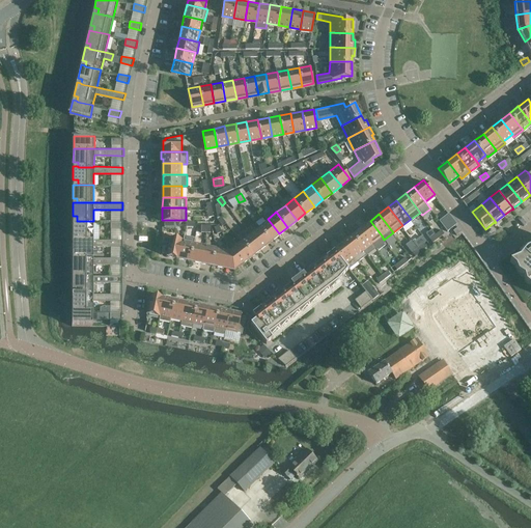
[(447,229),(456,222),(450,214),(441,221),(447,229)]
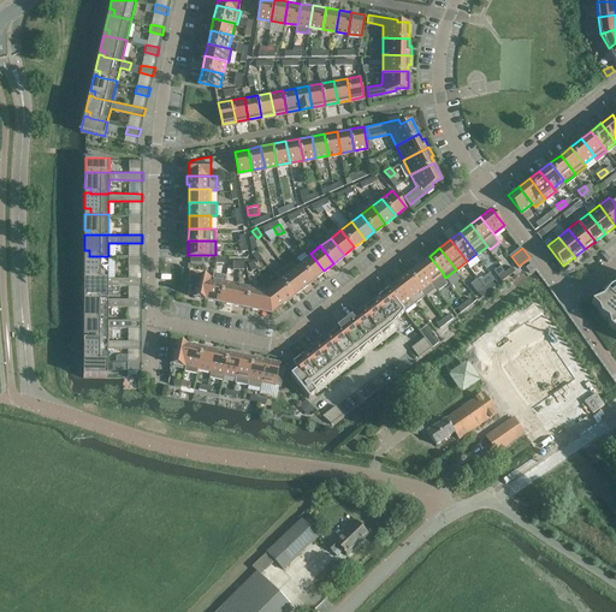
[(253,253),(255,257),(258,260),(262,256),(258,249),(253,253)]
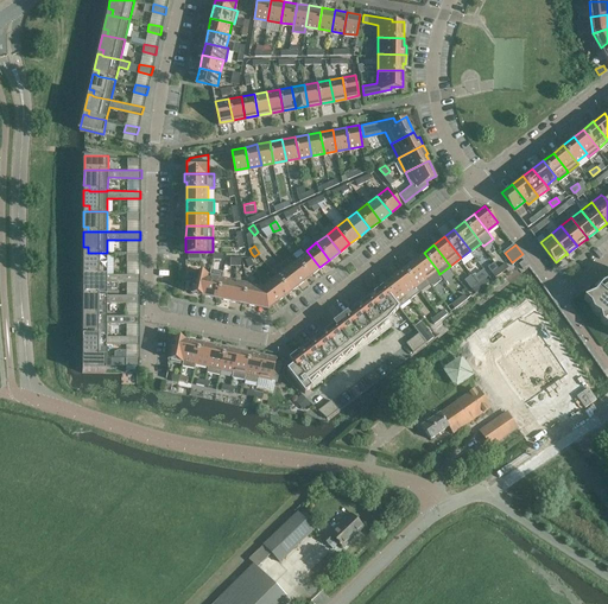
[(296,259),(309,275),(320,267),(306,250),(296,259)]
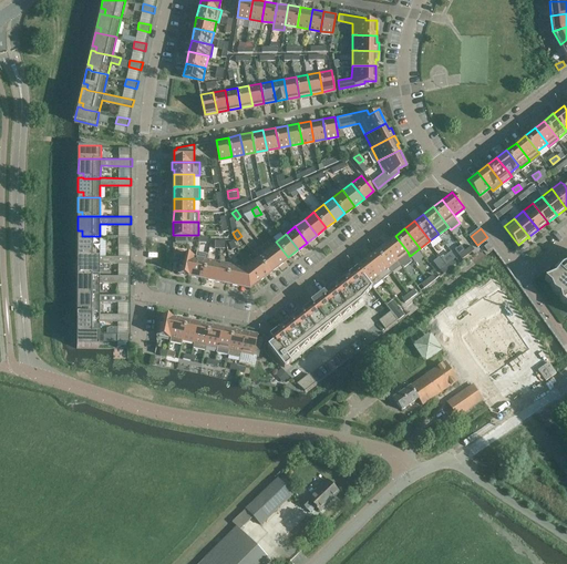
[(82,236),(82,235),(78,235),(78,249),(82,249),(82,255),(100,255),(100,236),(82,236)]
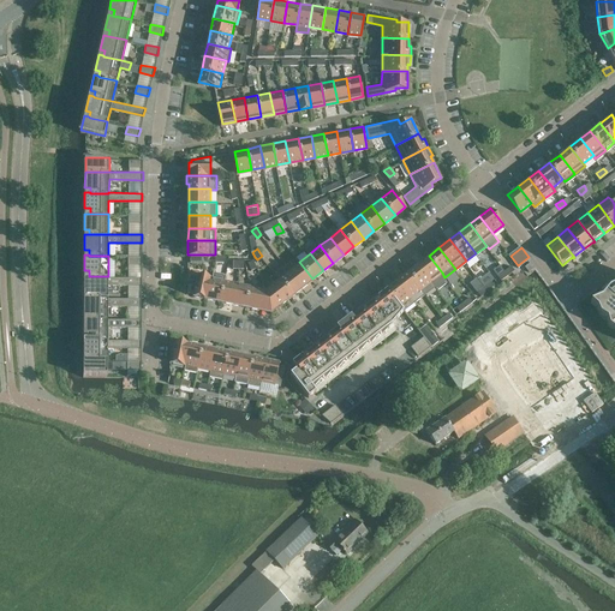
[(429,256),(418,263),(435,286),(437,288),(447,280),(445,277),(442,273),(429,256)]
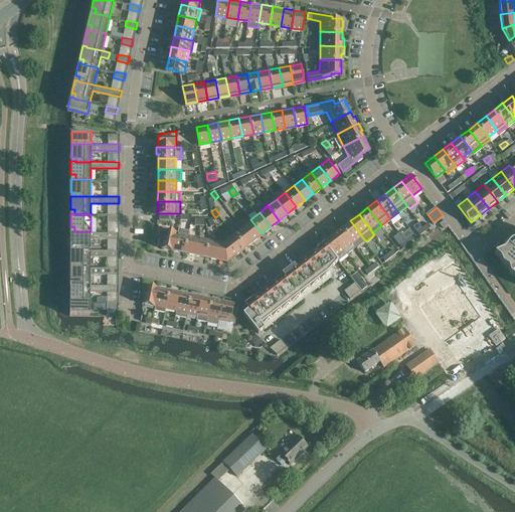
[(448,222),(445,218),(440,222),(443,226),(448,222)]
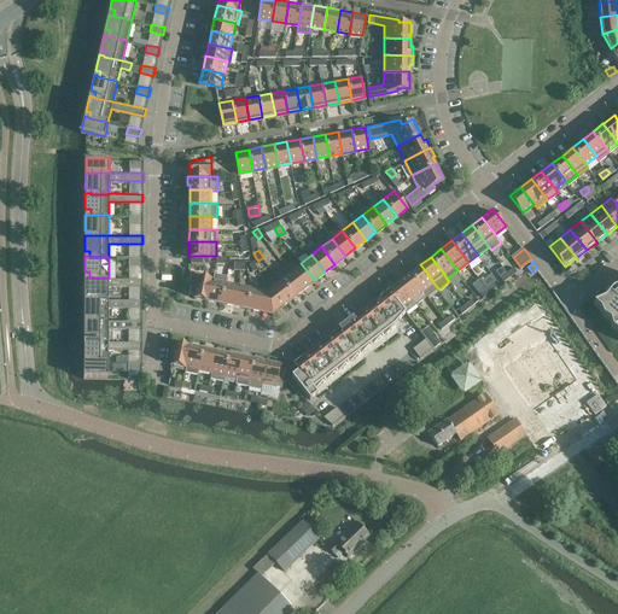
[(301,263),(290,270),(303,288),(314,280),(301,263)]
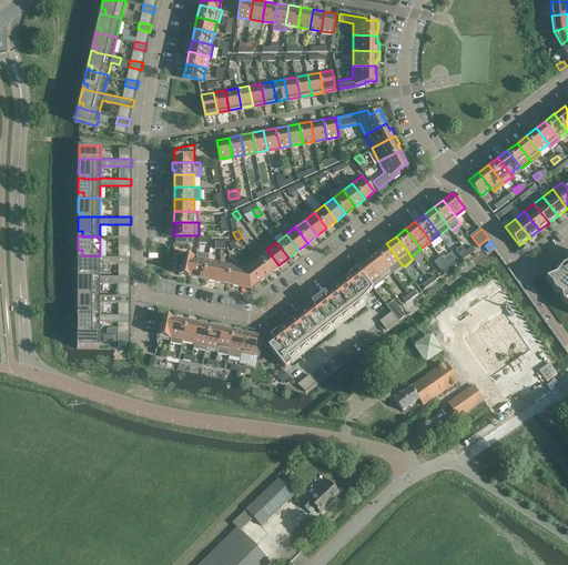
[(402,264),(386,243),(377,251),(389,266),(392,271),(402,264)]
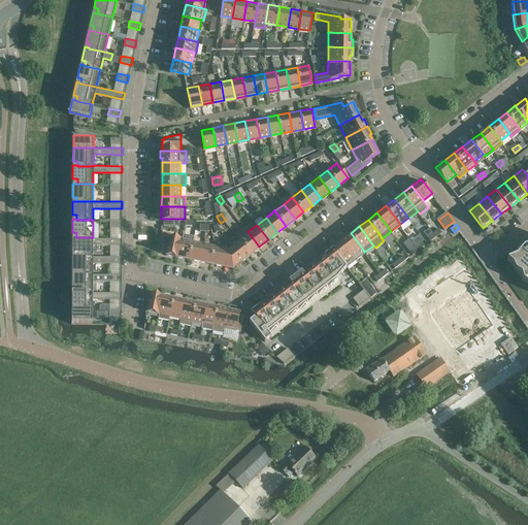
[(438,227),(433,231),(436,235),(441,231),(438,227)]
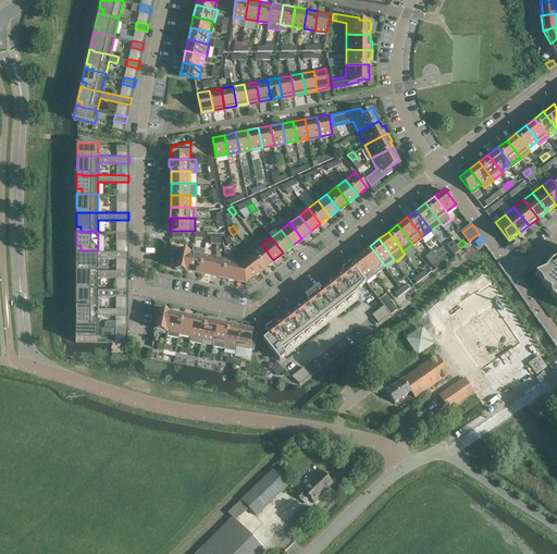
[(252,251),(264,267),(273,260),(261,244),(252,251)]
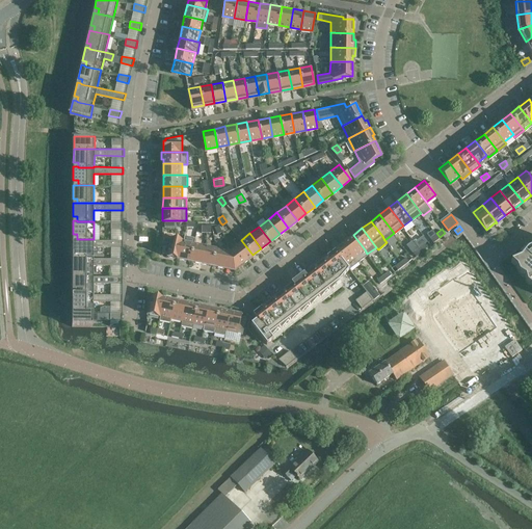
[(433,241),(440,237),(436,233),(430,237),(433,241)]
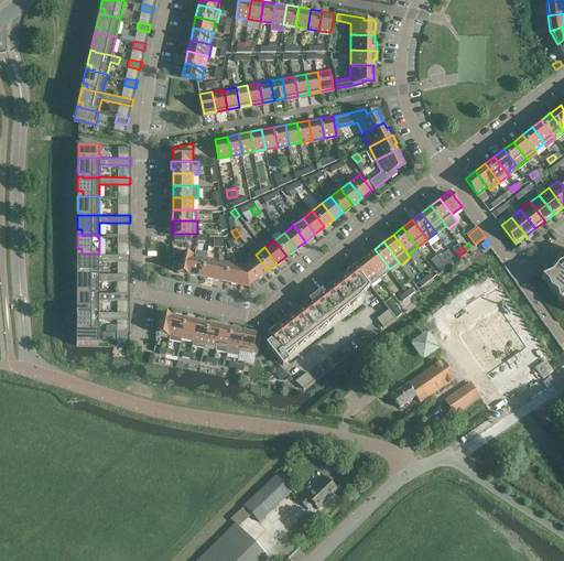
[(179,270),(191,272),(194,254),(172,248),(172,267),(179,268),(179,270)]
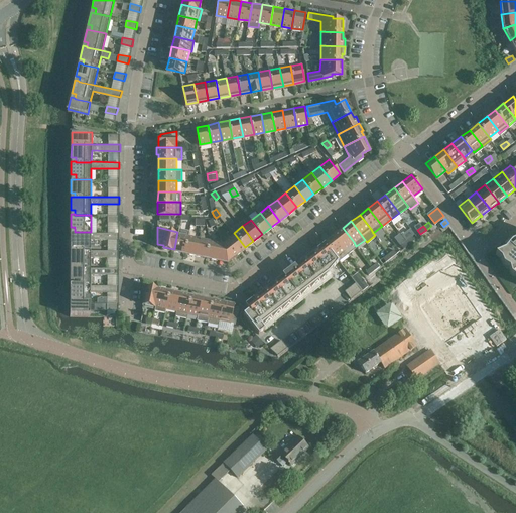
[(174,249),(184,252),(188,234),(189,229),(178,227),(177,232),(174,249)]
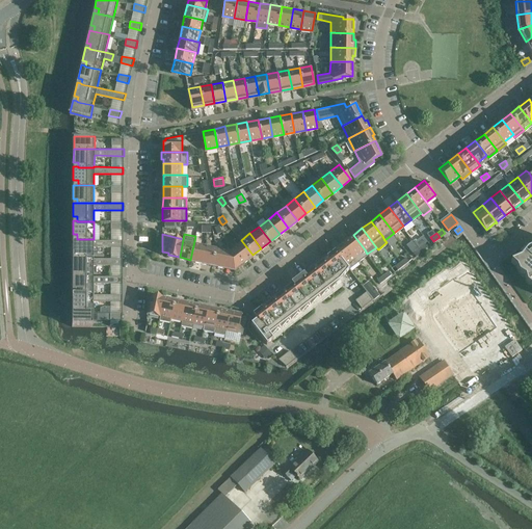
[(365,249),(353,235),(344,242),(358,261),(367,254),(365,249)]
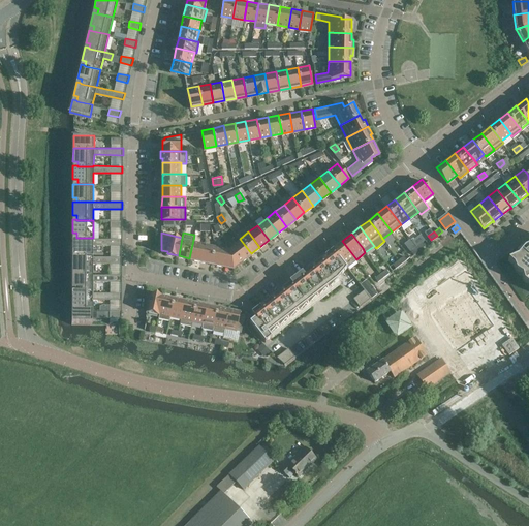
[(93,256),(93,255),(93,244),(122,244),(122,238),(93,238),(76,238),(72,238),(72,251),(76,251),(76,255),(76,256),(93,256)]
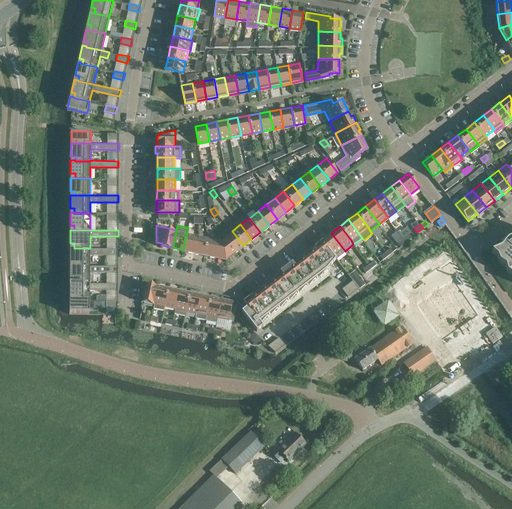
[(232,231),(221,239),(225,254),(232,249),(234,252),(243,245),(232,231)]
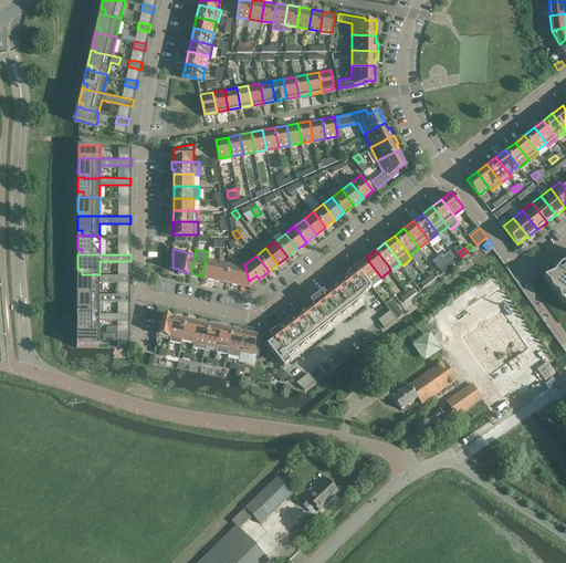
[(202,277),(215,279),(219,259),(207,257),(202,277)]
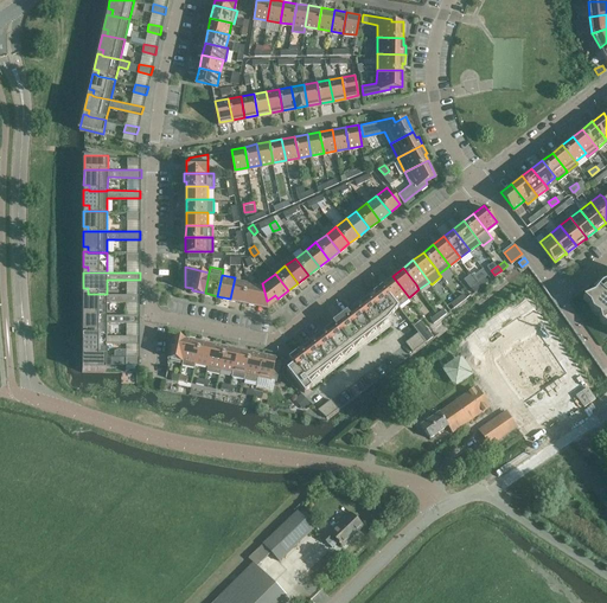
[(409,297),(393,276),(382,284),(396,302),(398,306),(409,297)]
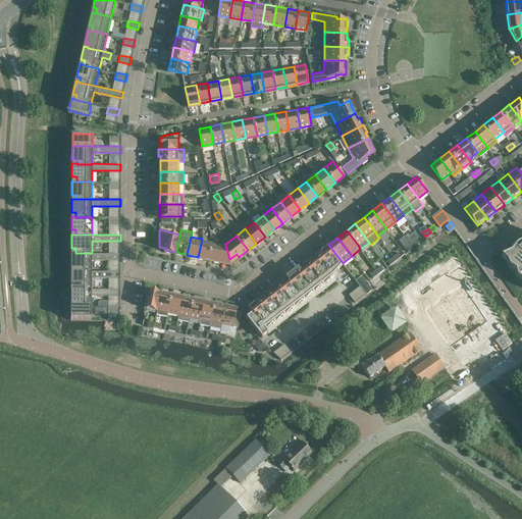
[(416,238),(411,242),(414,246),(419,242),(416,238)]
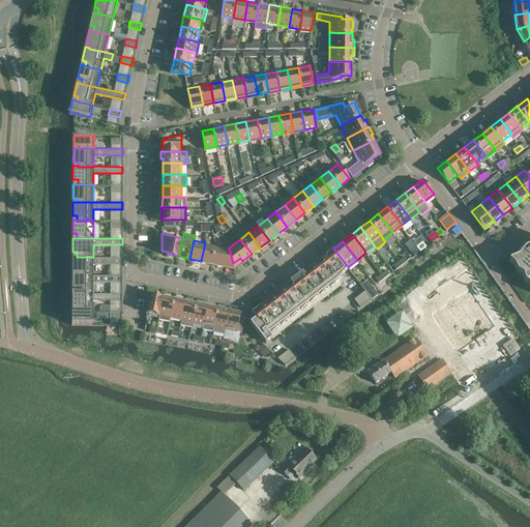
[(201,261),(211,263),(215,244),(205,242),(201,261)]
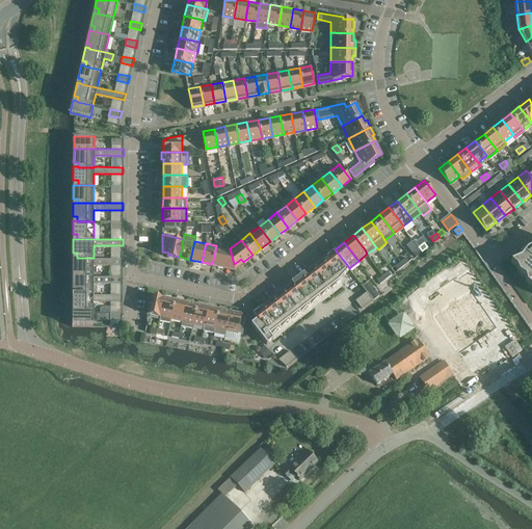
[(234,264),(230,248),(216,245),(212,264),(224,266),(224,263),(234,264)]
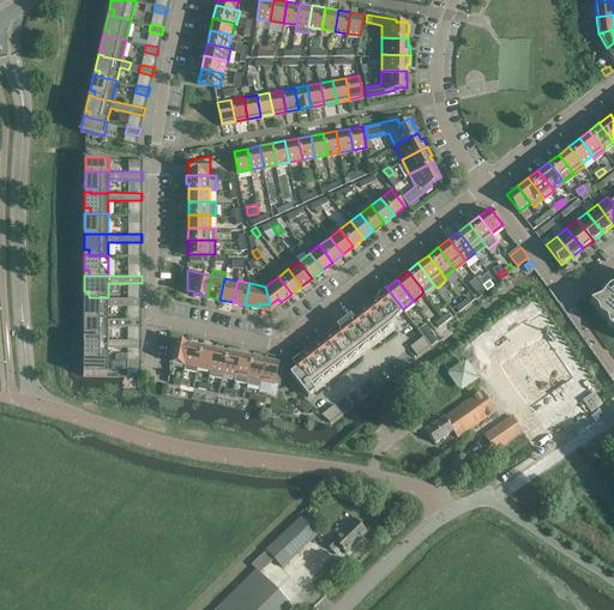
[(613,283),(608,285),(601,295),(589,301),(596,306),(599,313),(606,318),(608,325),(613,327),(613,283)]
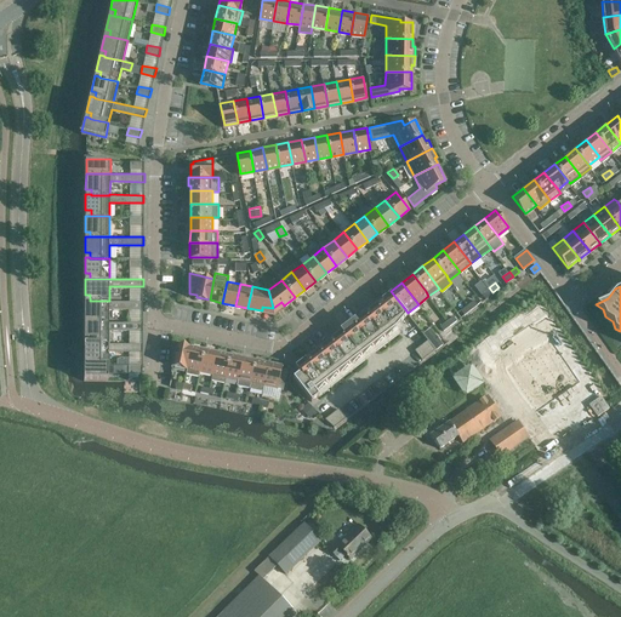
[(485,297),(493,292),(489,287),(482,292),(485,297)]
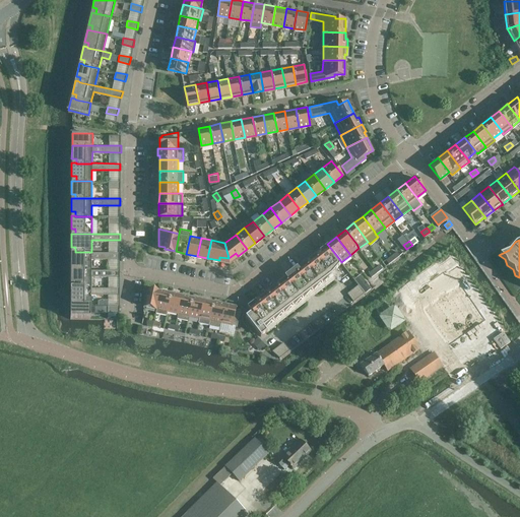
[(339,259),(327,244),(322,247),(291,270),(247,305),(251,311),(246,315),(261,334),(267,330),(265,327),(272,319),(274,321),(282,312),(284,313),(291,304),(294,306),(302,297),(304,299),(309,293),(312,288),(313,291),(321,281),(323,283),(341,262),(339,259)]
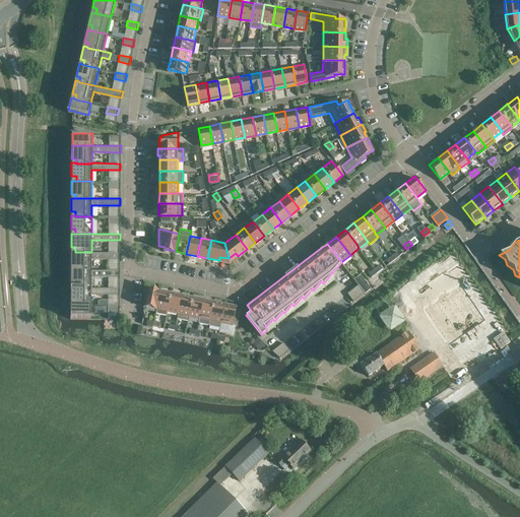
[(397,250),(391,254),(394,258),(400,254),(397,250)]
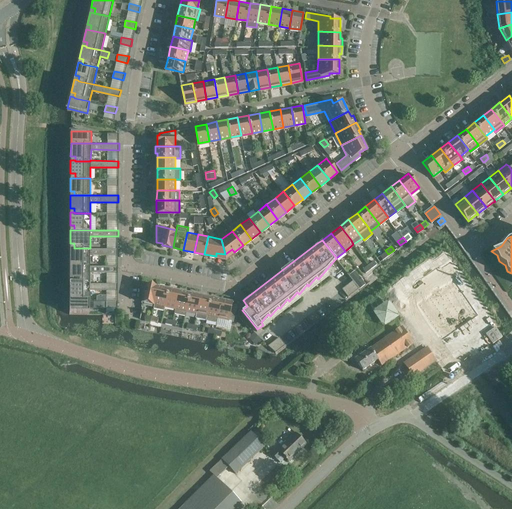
[(90,265),(90,254),(118,254),(118,247),(90,247),(90,248),(74,248),(74,247),(70,247),(70,260),(74,260),(74,265),(90,265)]
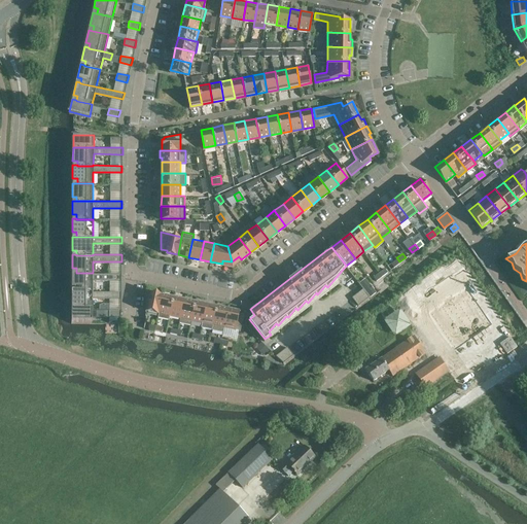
[(394,266),(399,262),(396,257),(391,262),(394,266)]
